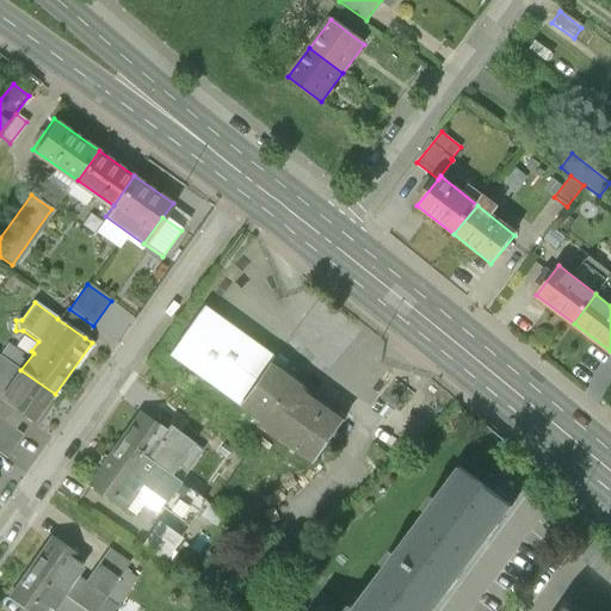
[(85,338),(93,326),(69,309),(66,307),(57,319),(85,338)]
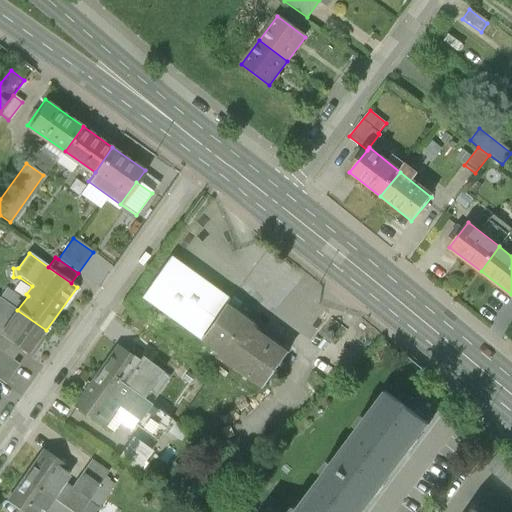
[(227,301),(169,259),(140,299),(198,341),(222,307),(227,301)]
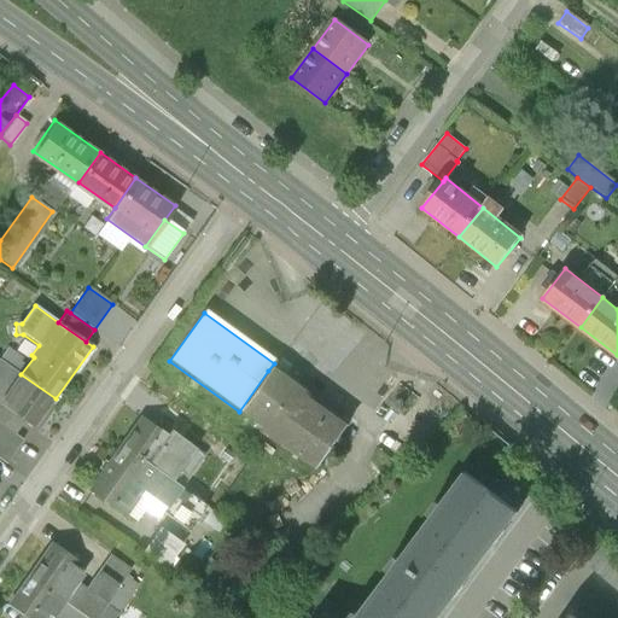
[(0,426),(12,435),(22,420),(34,429),(56,398),(21,374),(0,359),(0,426)]
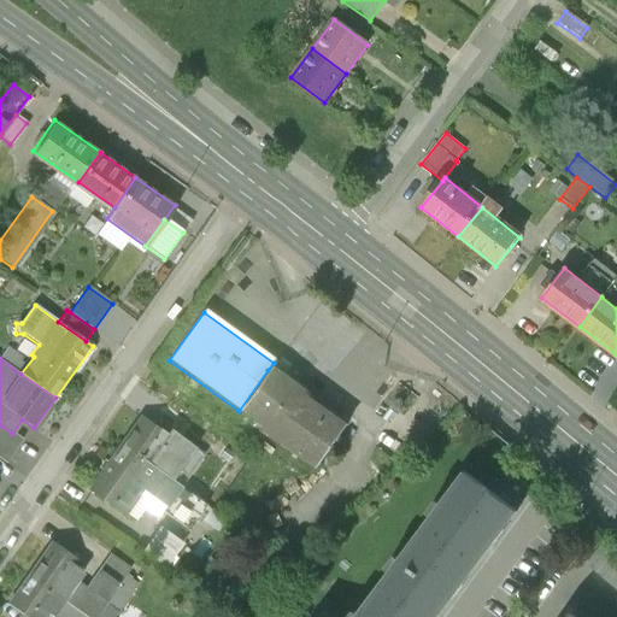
[(347,428),(268,370),(239,411),(317,469),(347,428)]
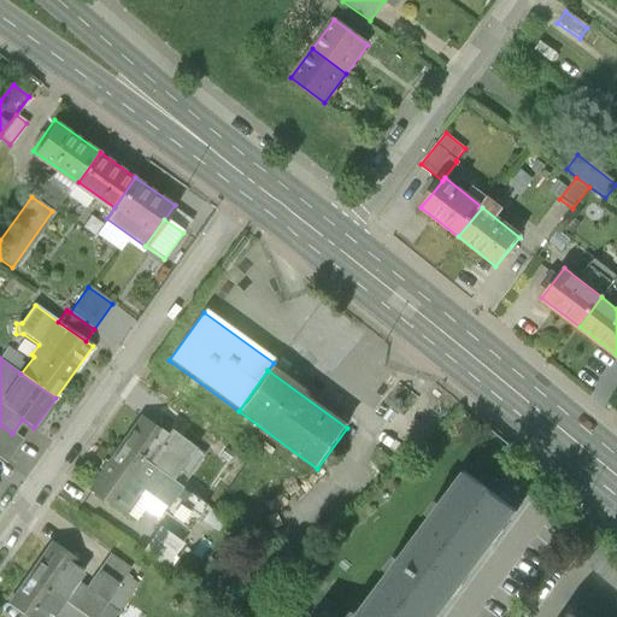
[(139,415),(118,442),(151,466),(164,447),(158,444),(165,434),(139,415)]
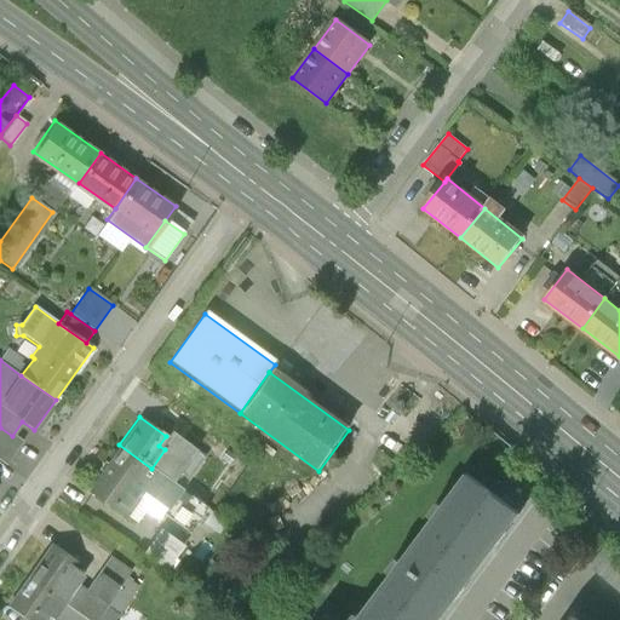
[(21,442),(12,436),(0,428),(0,460),(5,465),(21,442)]
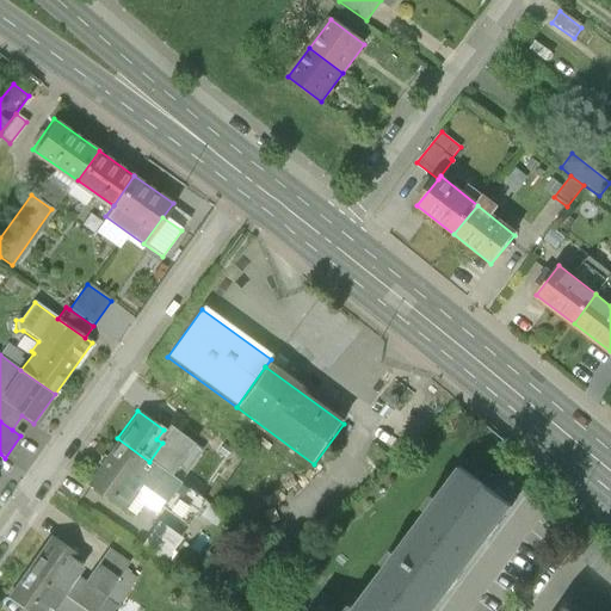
[(146,495),(158,505),(167,492),(176,481),(160,470),(149,462),(117,438),(84,483),(122,511),(124,507),(133,513),(146,495)]
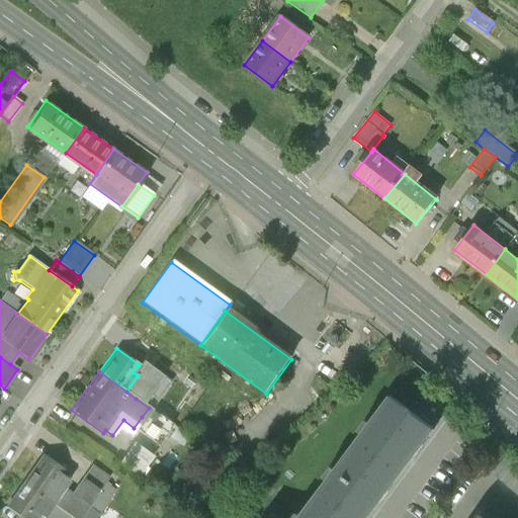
[(136,399),(149,408),(171,424),(178,414),(155,397),(167,379),(156,371),(136,399)]
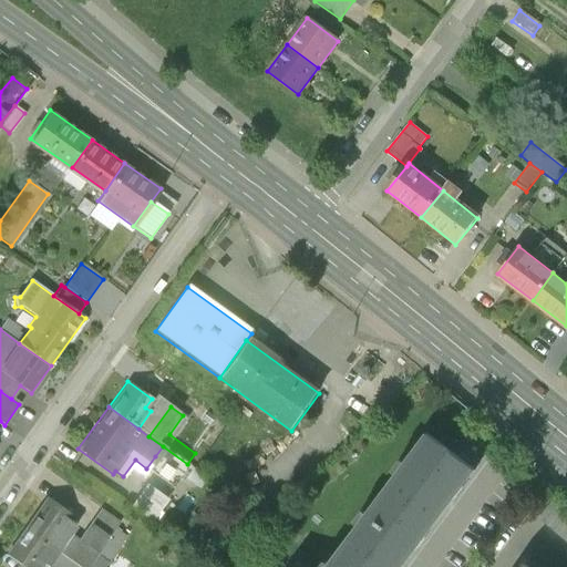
[(428,434),(389,485),(435,519),(474,468),(428,434)]
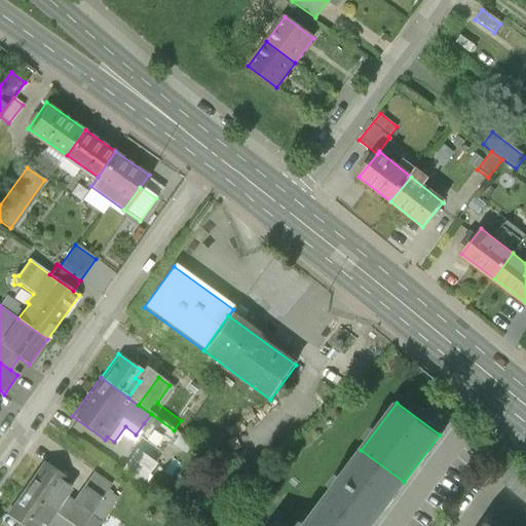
[(151,414),(144,423),(167,441),(184,453),(191,443),(174,430),(151,414)]
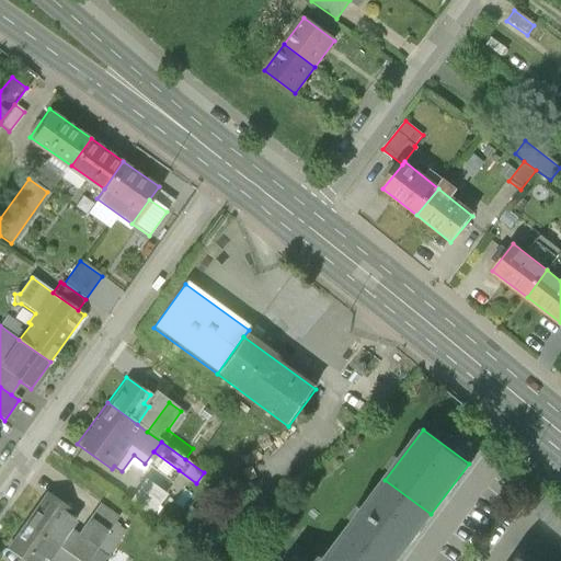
[(170,482),(179,470),(153,451),(145,464),(170,482)]
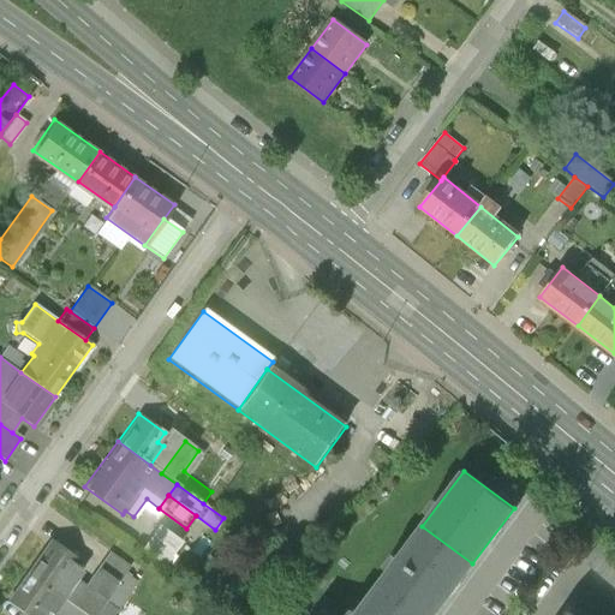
[(156,524),(139,548),(163,565),(180,541),(156,524)]
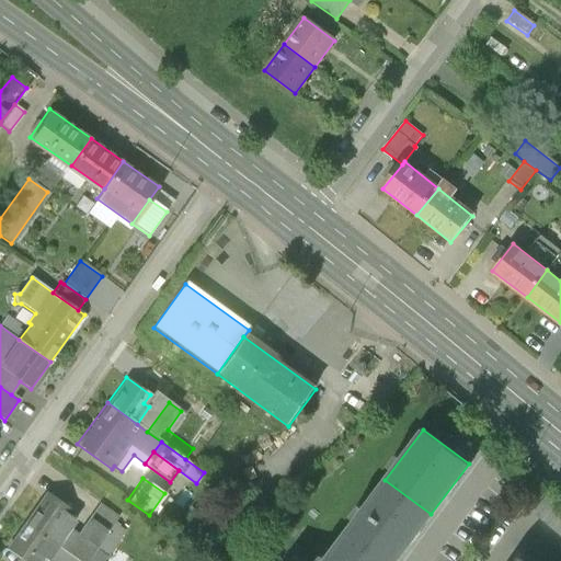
[(388,560),(396,560),(431,514),(385,480),(346,530),(388,560)]
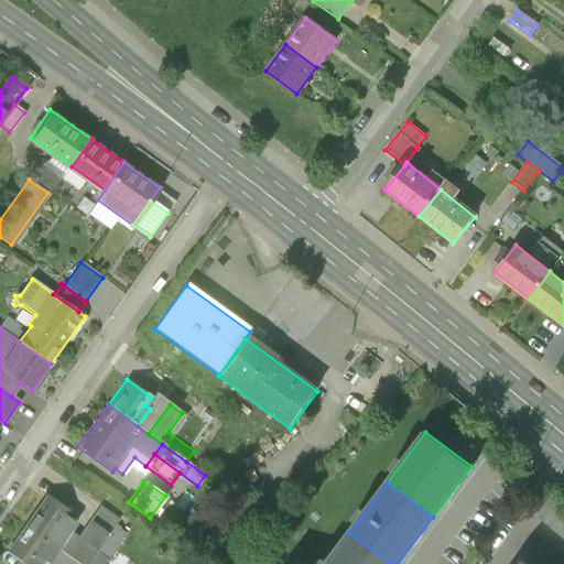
[(563,507),(551,497),(537,514),(563,538),(563,507)]
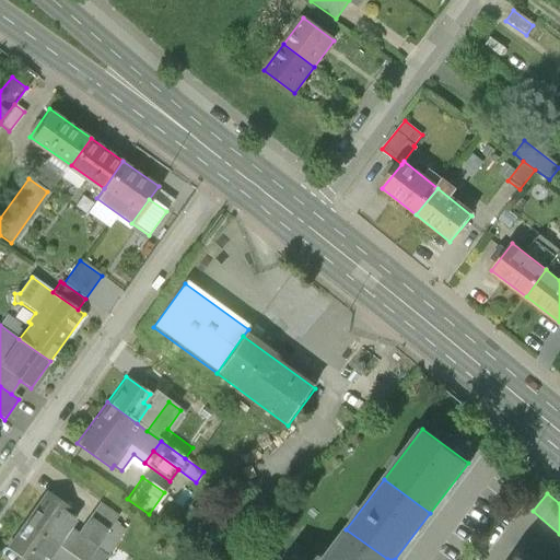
[(39,496),(22,521),(53,543),(65,525),(70,517),(39,496)]
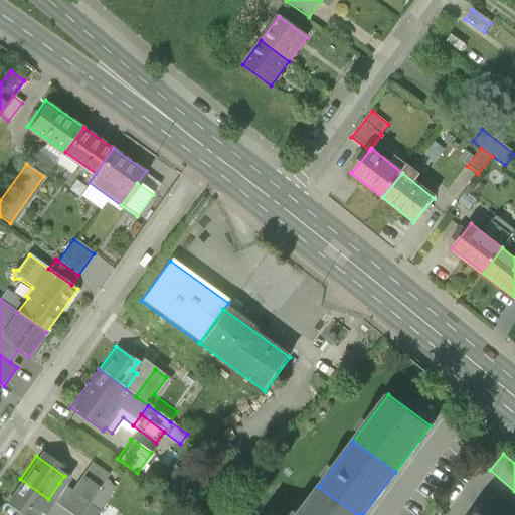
[(59,483),(48,499),(71,514),(94,514),(113,488),(103,481),(107,475),(90,462),(69,490),(59,483)]
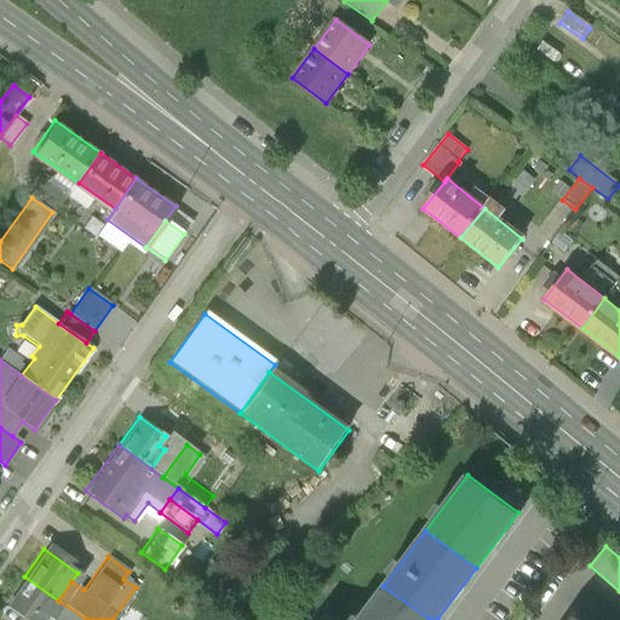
[(277,562),(258,561),(257,570),(276,572),(277,562)]
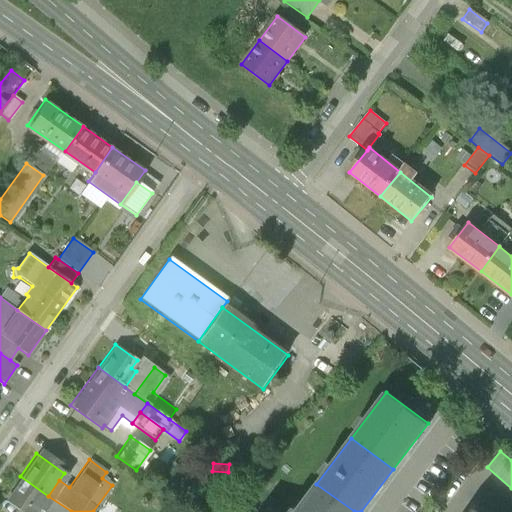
[(36,511),(39,509),(48,496),(20,476),(4,499),(22,511),(36,511)]
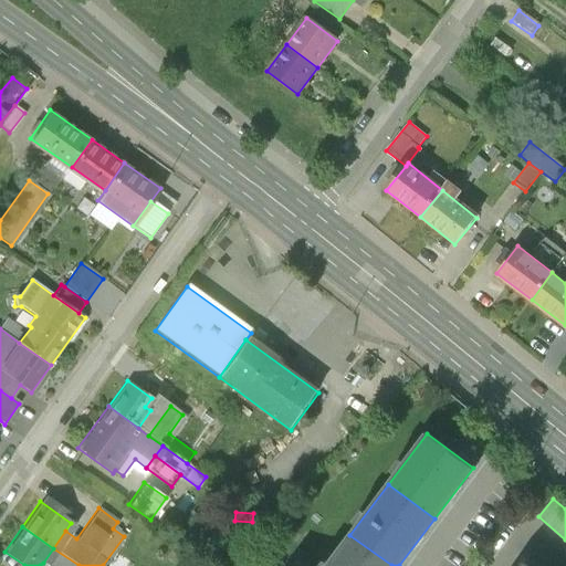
[(391,565),(349,535),(326,565),(391,565)]
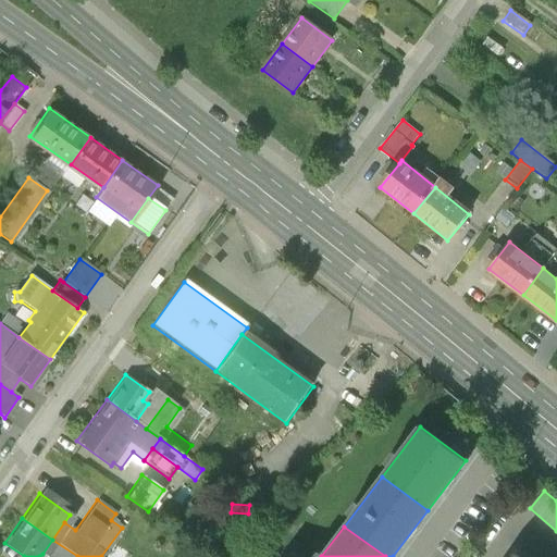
[(48,556),(77,556),(52,540),(42,554),(48,556)]
